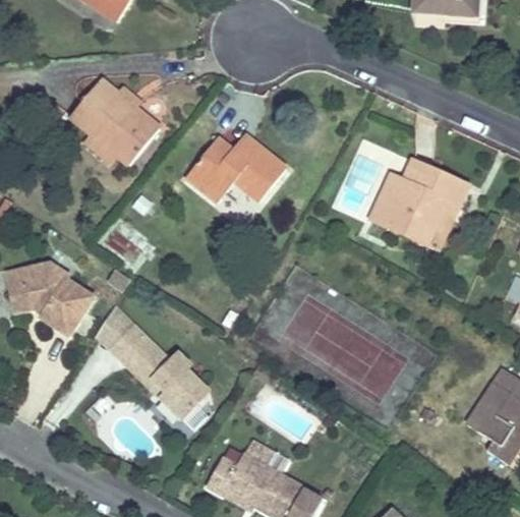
[(88,0),(118,19),(130,0),(88,0)]
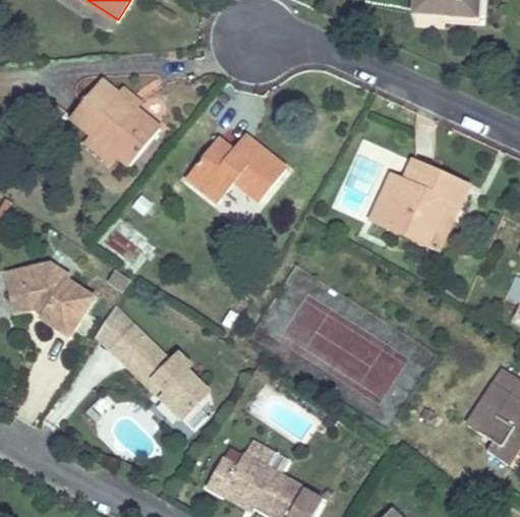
[(416,0),(416,6),(468,10),(468,0),(416,0)]
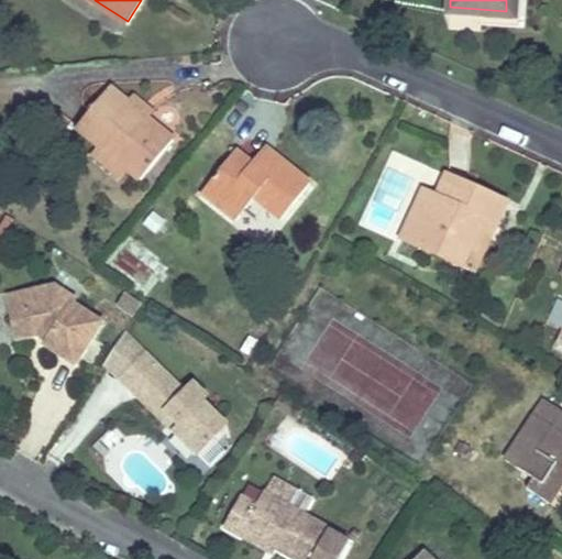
[(506,0),(506,11),(514,12),(515,0),(506,0)]
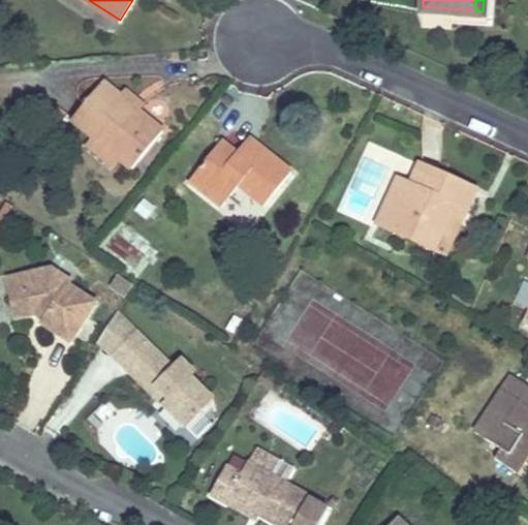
[(102,79),(71,116),(94,134),(118,154),(132,165),(162,127),(136,106),(135,105),(133,109),(129,105),(132,102),(121,93),(102,79)]
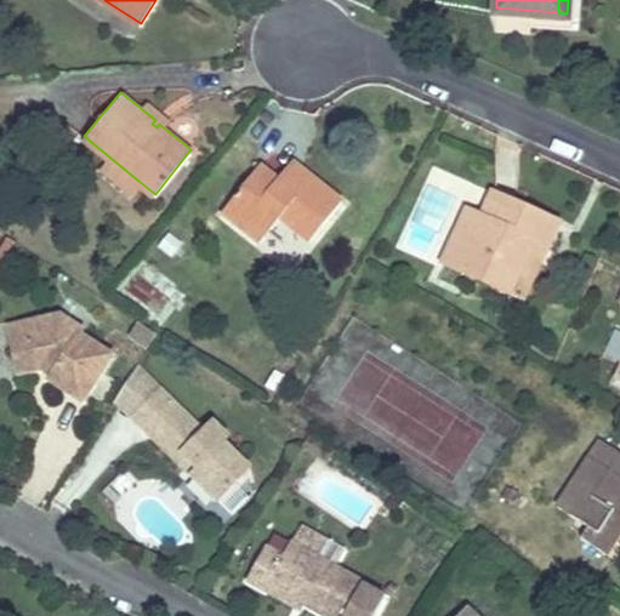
[(147,103),(142,109),(155,120),(152,124),(157,127),(159,124),(160,125),(165,118),(147,103)]
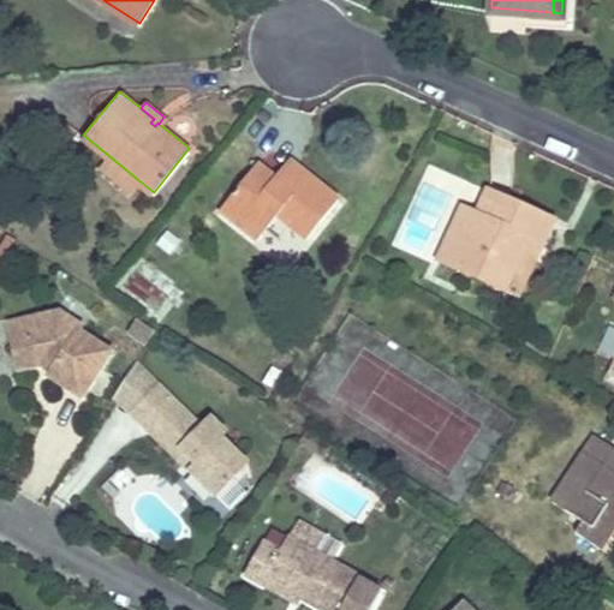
[(137,179),(109,156),(101,166),(129,189),(137,179)]
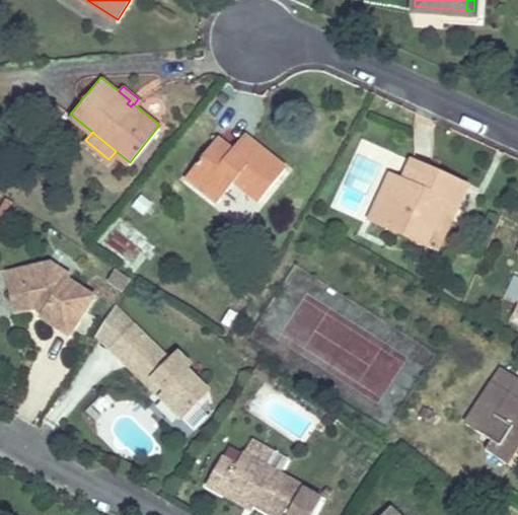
[(239,152),(251,138),(244,132),(232,147),(239,152)]
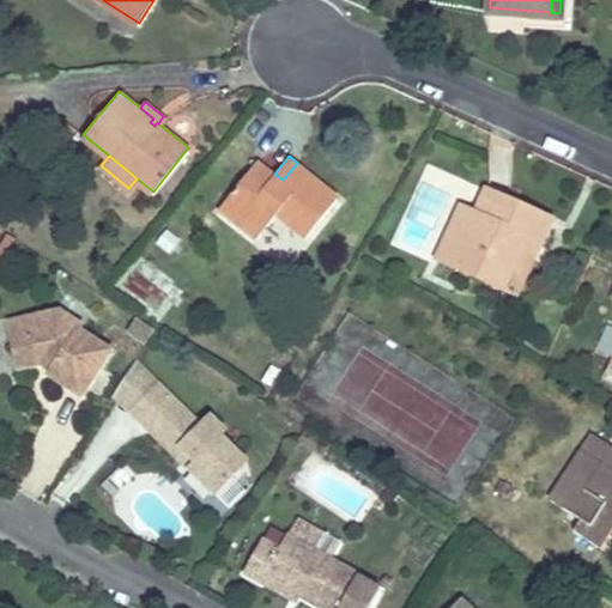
[(256,159),(219,205),(256,235),(277,211),(306,235),(338,195),(297,163),(283,180),(274,174),(256,159)]
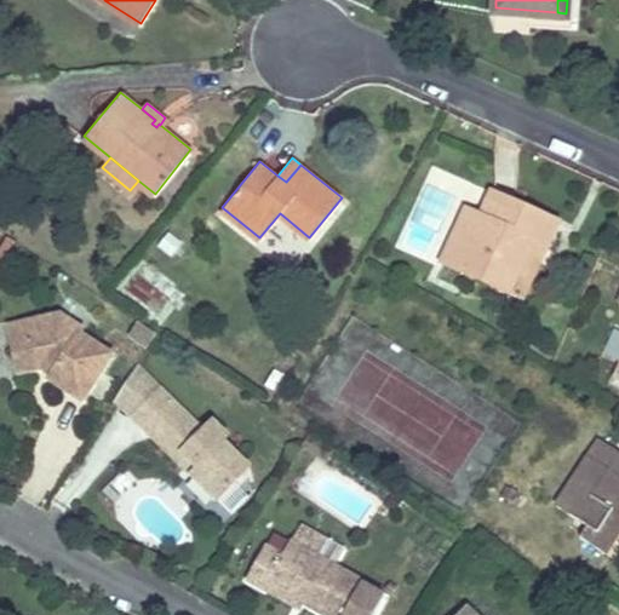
[(557,218),(492,188),(481,212),(466,205),(442,258),(509,288),(532,236),(546,243),(557,218)]
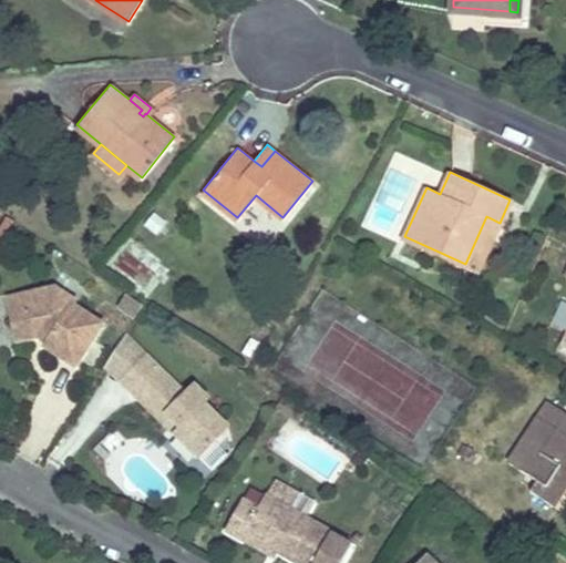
[(477,269),(500,223),(486,216),(465,264),(477,269)]
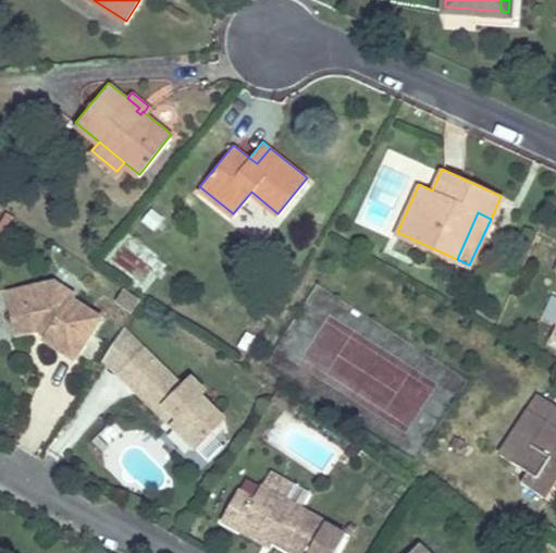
[(53,279),(26,285),(29,299),(10,304),(16,333),(38,328),(41,323),(49,329),(46,333),(44,338),(74,357),(101,316),(72,296),(74,293),(53,279)]
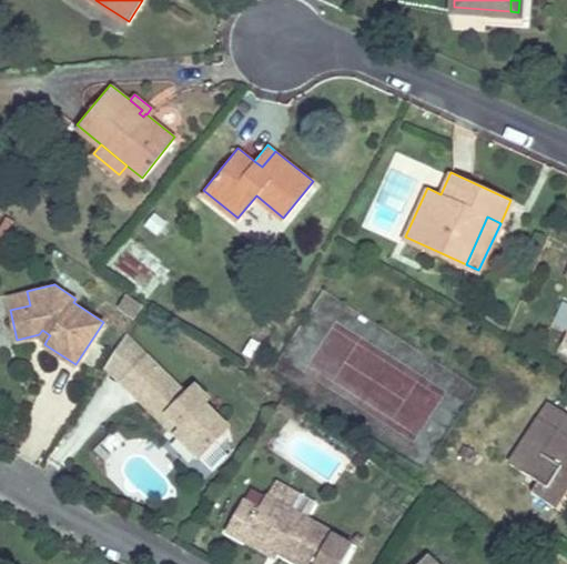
[(135,313),(143,302),(127,290),(118,302),(135,313)]
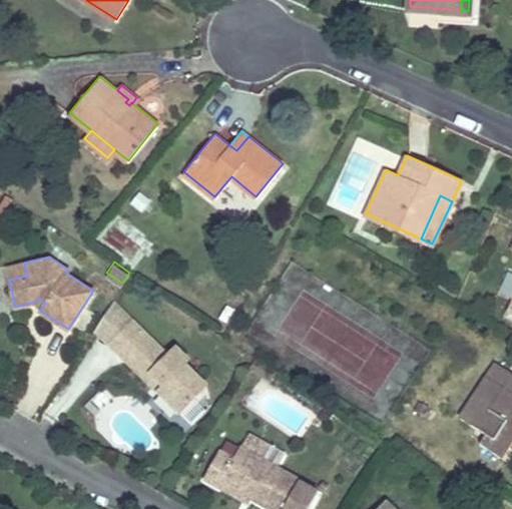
[(27,276),(24,263),(7,266),(9,280),(27,276)]
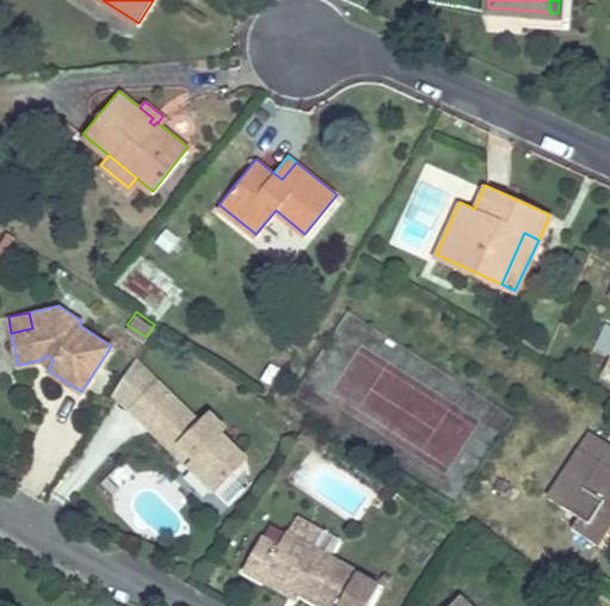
[(45,354),(42,359),(50,365),(54,360),(45,354)]
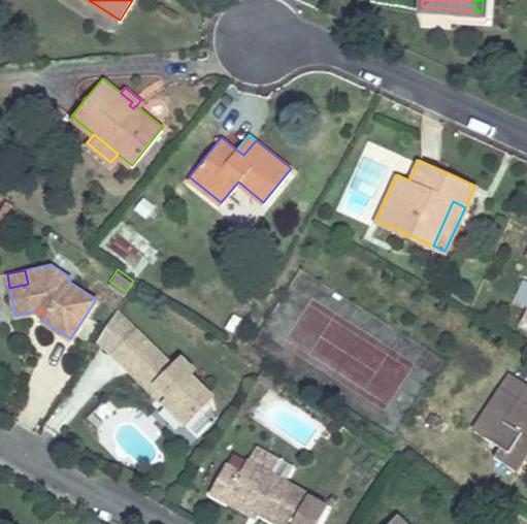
[(114,321),(122,314),(117,308),(97,337),(111,351),(128,334),(114,321)]
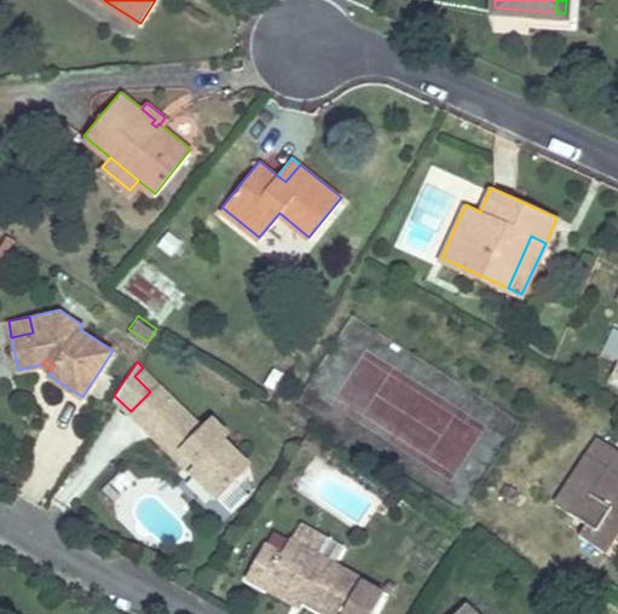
[(150,392),(131,411),(146,426),(154,418),(197,461),(190,469),(218,497),(250,464),(223,438),(227,432),(211,416),(202,424),(160,382),(159,382),(143,368),(134,376),(150,392)]
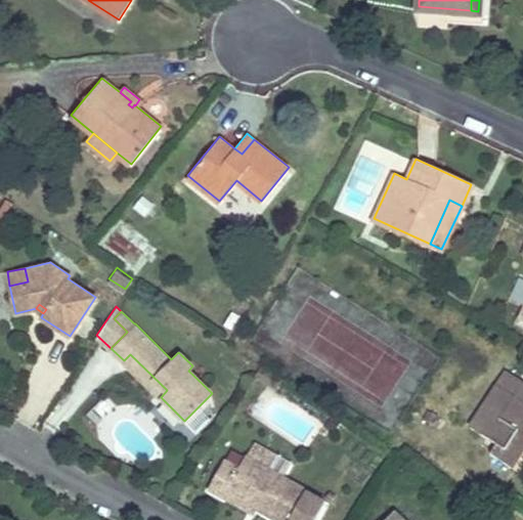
[(130,354),(124,360),(161,397),(167,390),(130,354)]
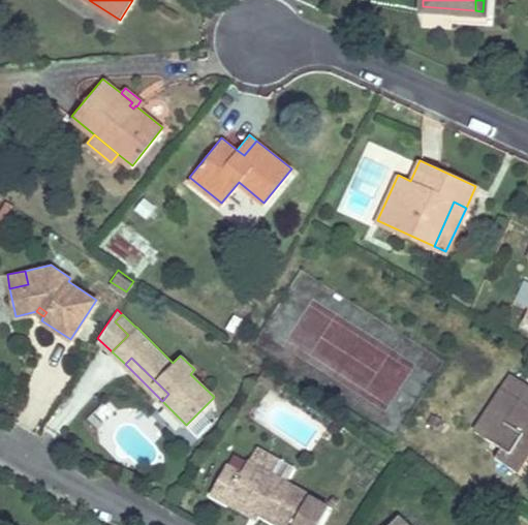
[(527,382),(511,372),(474,429),(501,445),(495,456),(516,469),(527,449),(527,434),(523,431),(527,422),(527,382)]
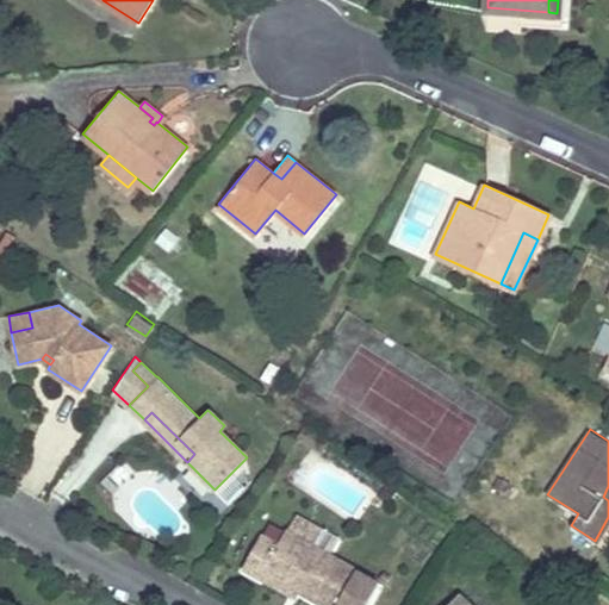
[(119,485),(106,472),(100,479),(113,491),(119,485)]
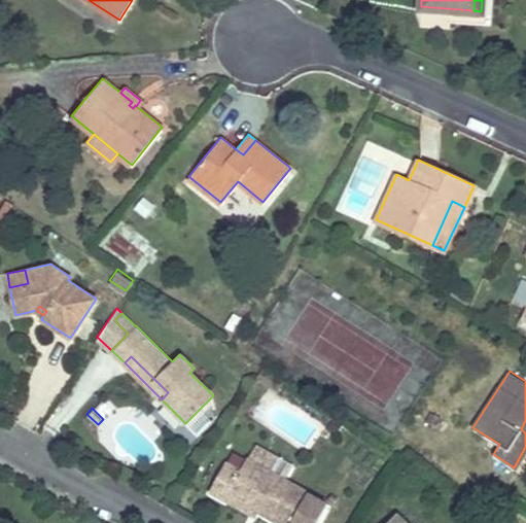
[(256,441),(248,456),(272,469),(280,455),(256,441)]
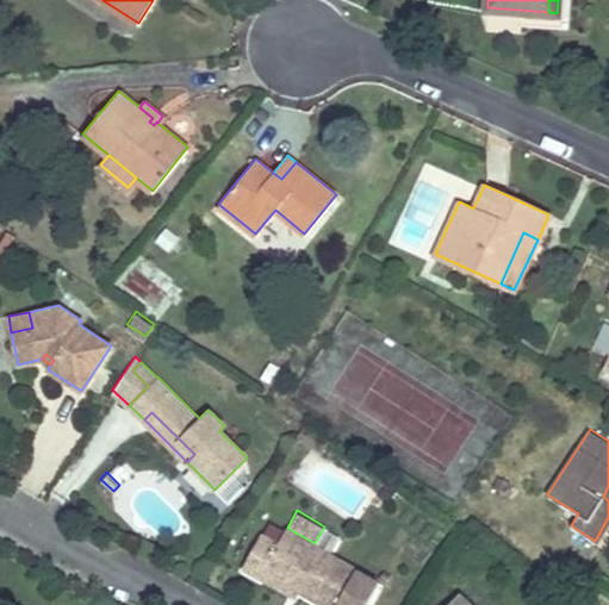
[(299,588),(328,604),(364,604),(378,582),(355,569),(358,567),(315,543),(287,528),(286,526),(278,541),(261,531),(242,565),(260,575),(263,568),(299,588)]
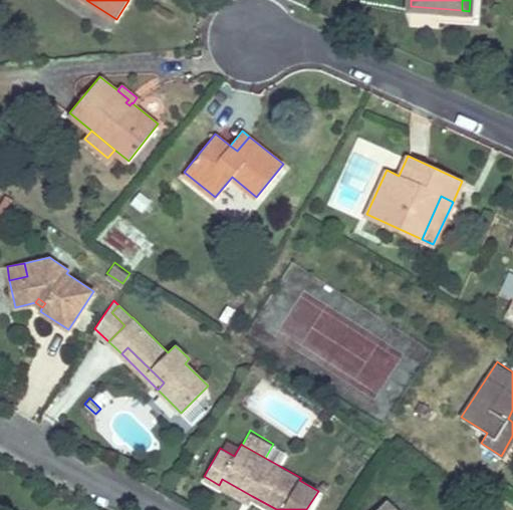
[(252,496),(222,479),(219,485),(249,502),(252,496)]
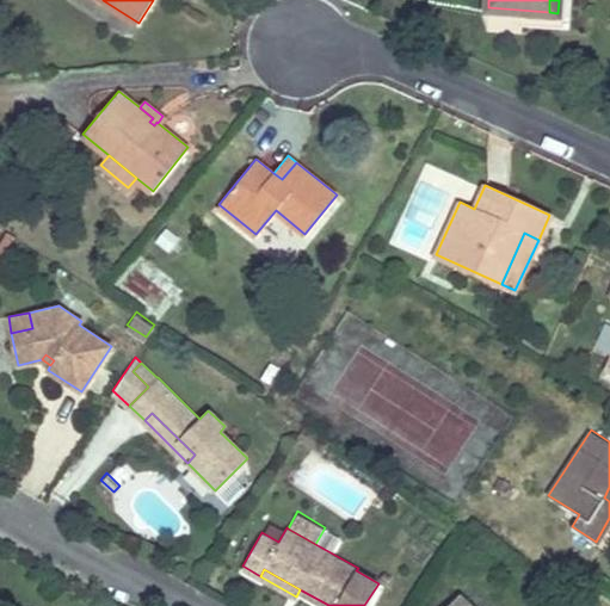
[(472,605),(458,594),(447,605),(472,605)]
